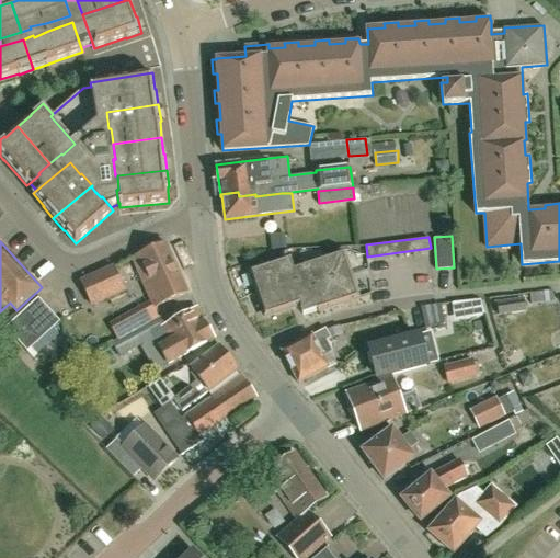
[(155,306),(187,291),(167,243),(133,258),(155,306)]
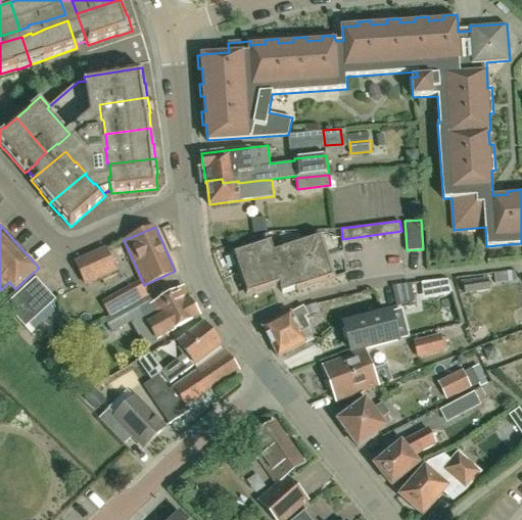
[(247,293),(280,283),(283,292),(296,288),(333,276),(326,255),(320,235),(283,246),(274,249),(271,239),(234,251),(240,273),(247,293)]
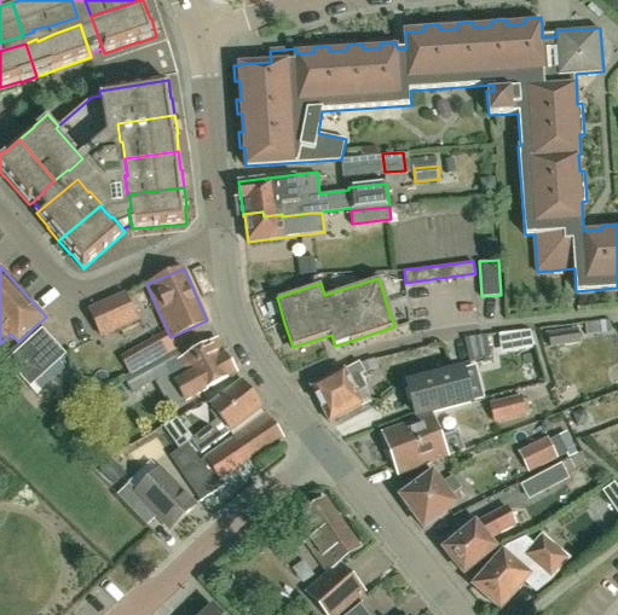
[(122,326),(139,320),(128,294),(91,308),(102,335),(122,326)]
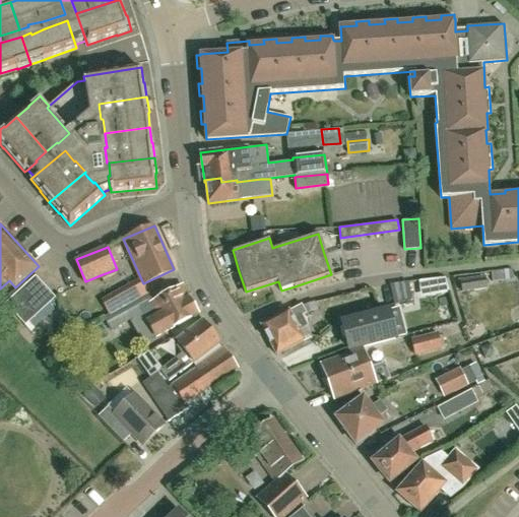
[(54,298),(36,276),(6,303),(25,323),(54,298)]
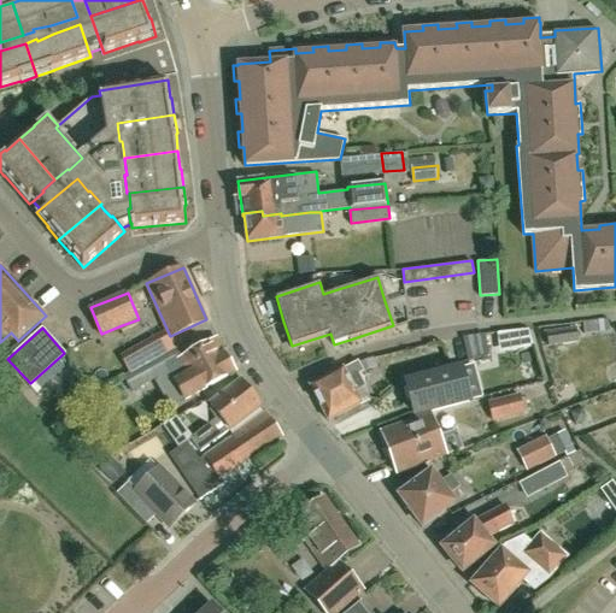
[(531,328),(499,330),(502,353),(537,346),(531,328)]
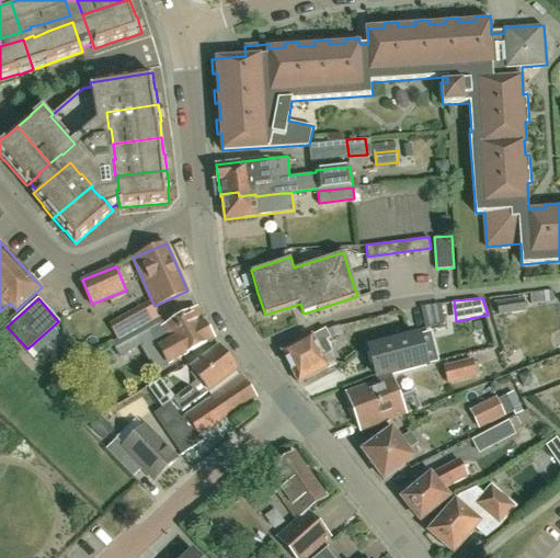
[(525,298),(498,303),(499,314),(527,309),(525,298)]
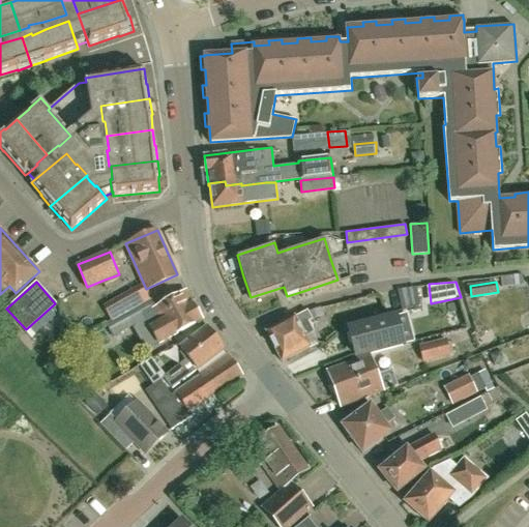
[(129,310),(145,302),(150,299),(145,289),(124,299),(129,310)]
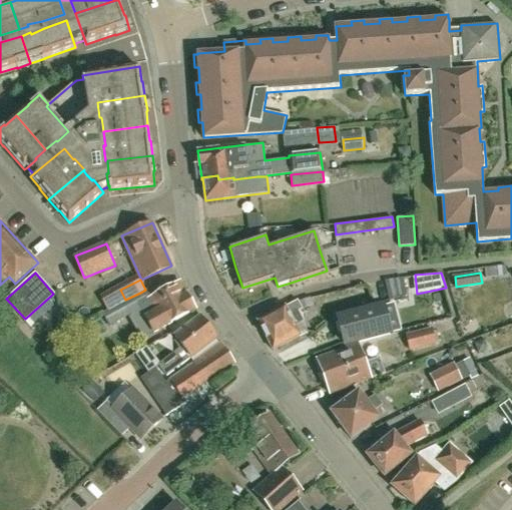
[(109,324),(127,314),(133,326),(147,319),(154,332),(195,309),(180,281),(144,301),(140,293),(125,300),(118,303),(102,312),(105,316),(109,324)]
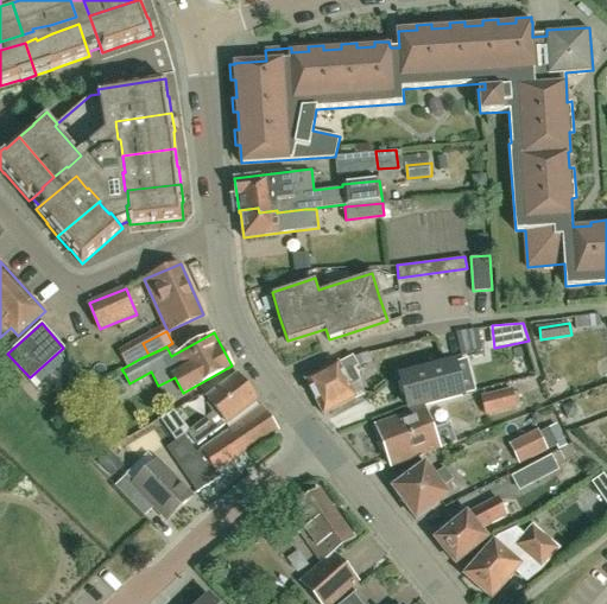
[(361,380),(354,367),(359,364),(353,354),(339,362),(307,379),(323,413),(356,396),(351,386),(361,380)]
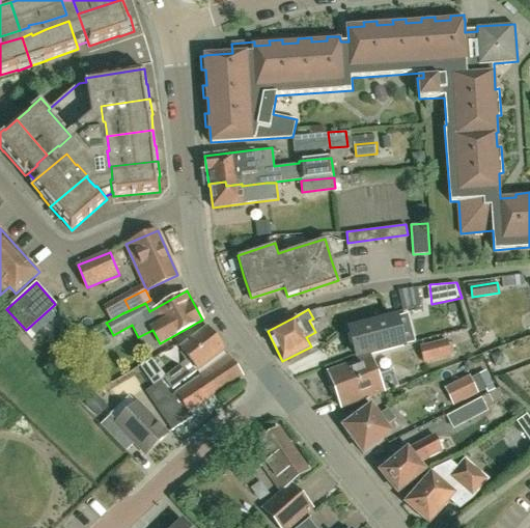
[(387,317),(351,328),(358,356),(394,346),(405,344),(417,341),(410,312),(397,315),(387,317)]
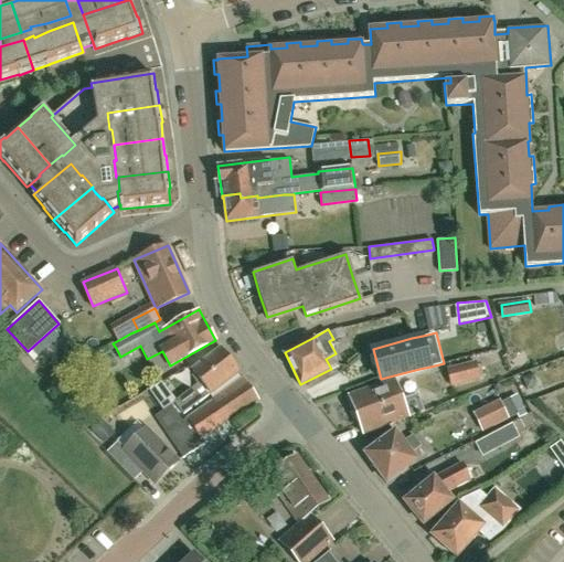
[(221,349),(193,370),(201,381),(174,401),(184,413),(211,393),(238,372),(221,349)]
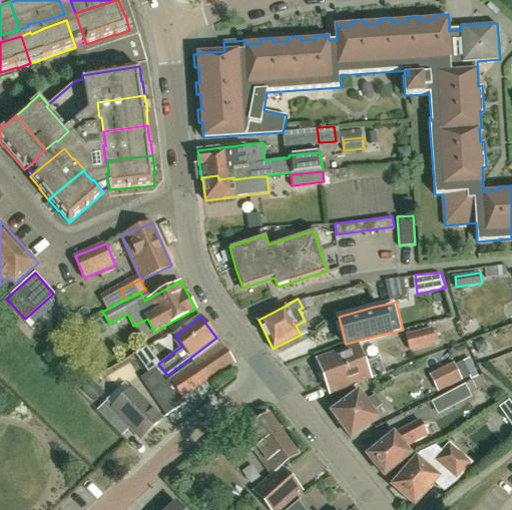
[(437,329),(434,330),(433,326),(406,333),(410,350),(437,343),(436,341),(440,340),(437,329)]
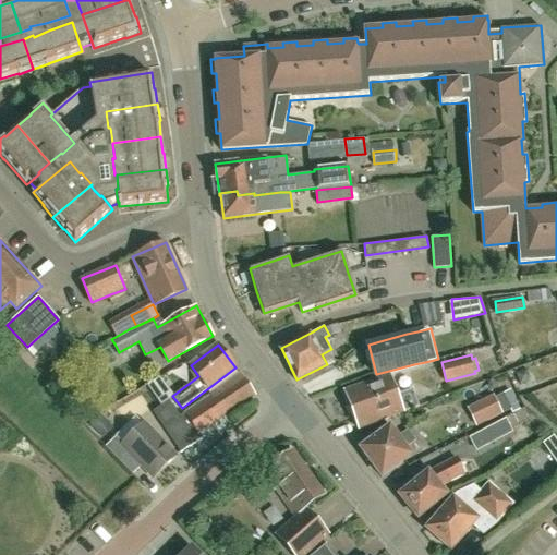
[(413,387),(398,394),(390,372),(344,389),(360,427),(403,410),(403,411),(420,405),(413,387)]
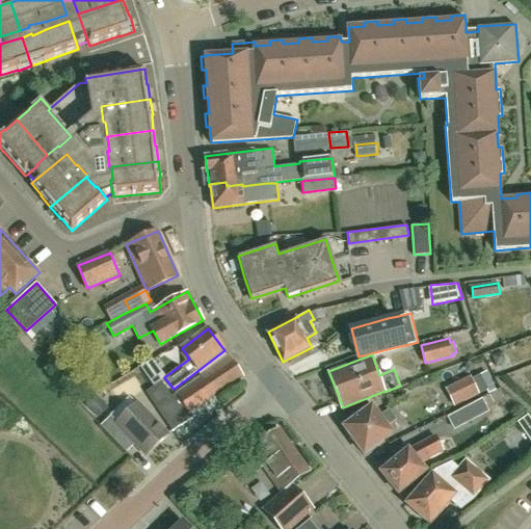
[(230,356),(176,393),(173,395),(161,380),(152,387),(145,391),(173,430),(193,417),(189,412),(214,394),(242,375),(230,356)]
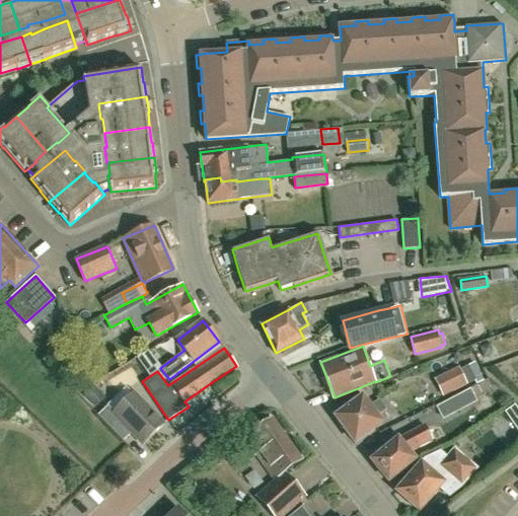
[(463,364),(469,381),(483,376),(476,359),(463,364)]
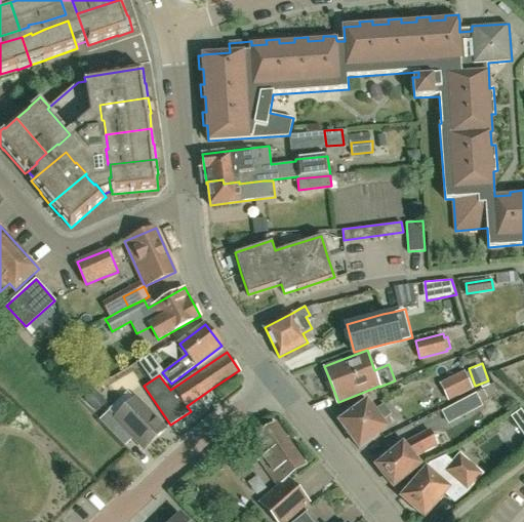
[(449,399),(474,388),(466,371),(441,383),(449,399)]
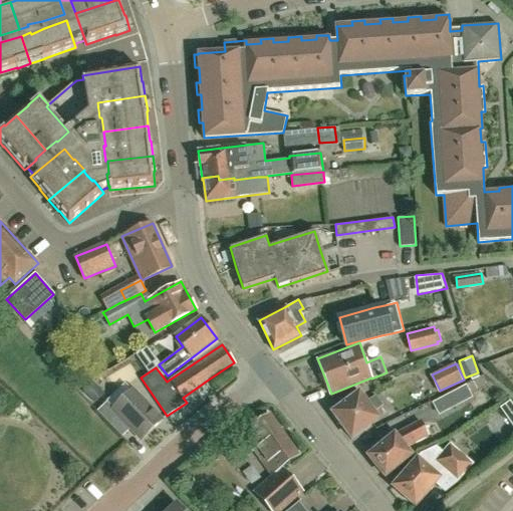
[(456,390),(462,403),(473,397),(467,384),(456,390)]
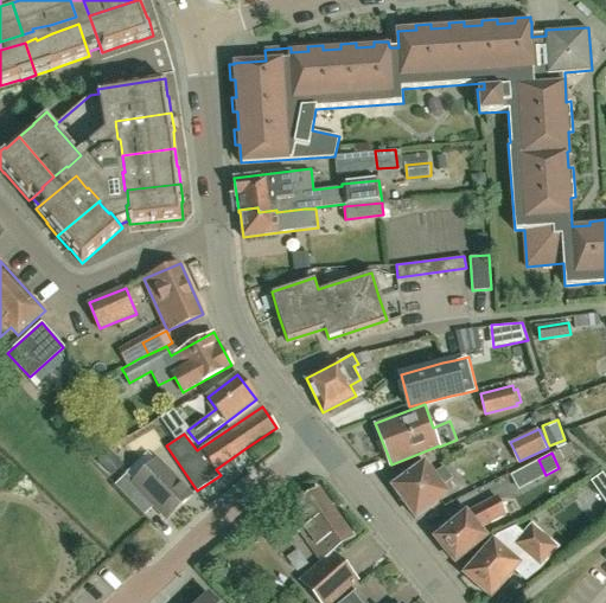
[(126,474),(115,485),(144,514),(154,504),(167,518),(191,494),(157,459),(134,481),(126,474)]
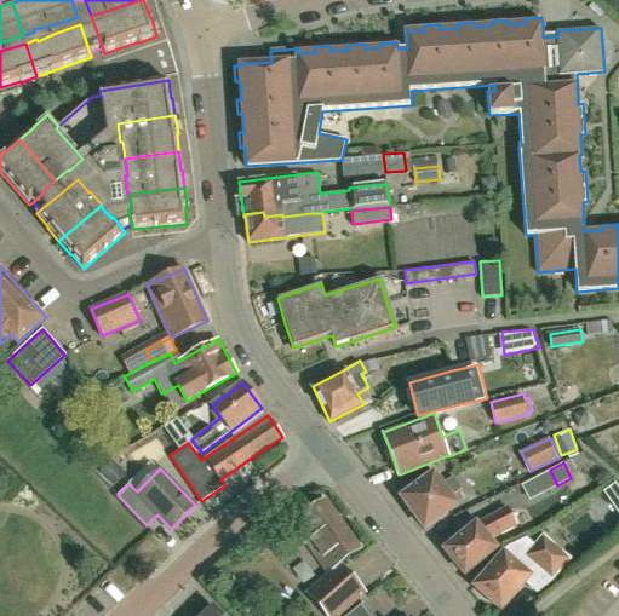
[(401,496),(402,498),(401,504),(406,510),(412,511),(424,528),(456,505),(450,496),(462,487),(452,473),(440,483),(433,472),(401,496)]
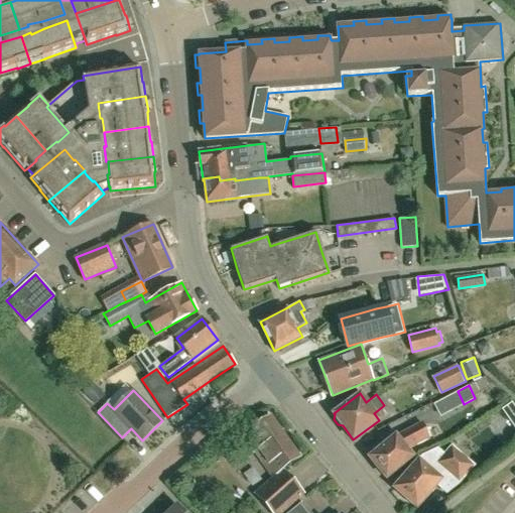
[(514,403),(513,401),(503,408),(514,425),(514,403)]
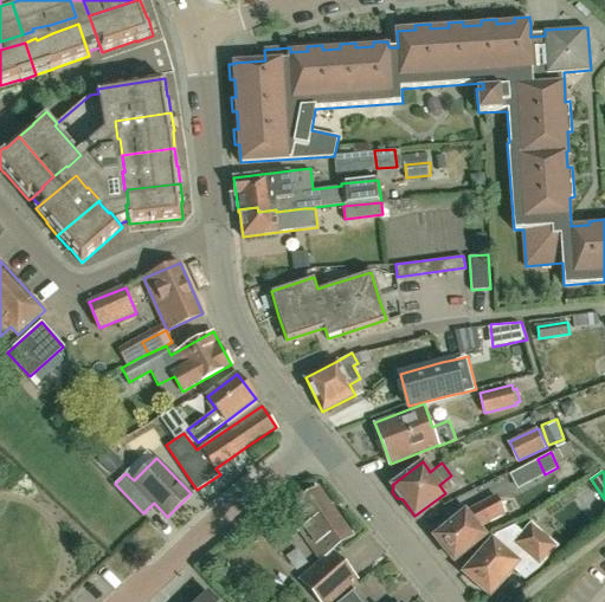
[(316,486),(285,509),(298,528),(322,560),(301,578),(321,601),(329,601),(358,577),(333,549),(351,536),(316,486)]
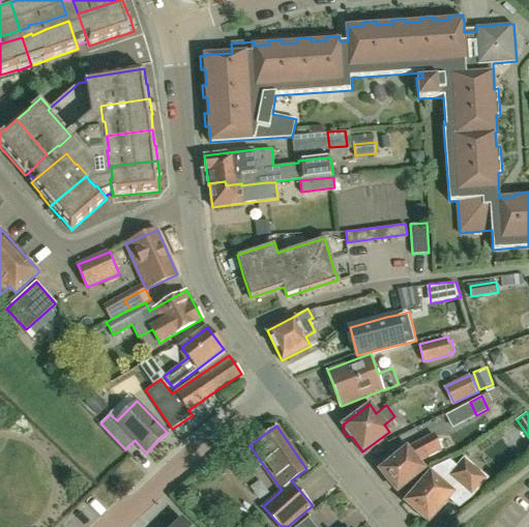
[(417,461),(441,447),(433,434),(407,448),(403,443),(388,455),(392,460),(380,469),(397,490),(423,469),(417,461)]
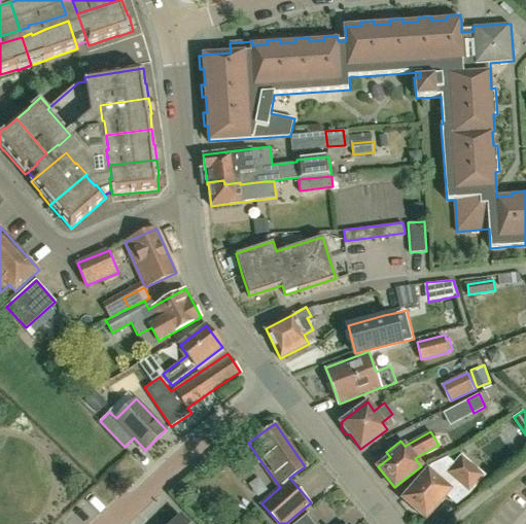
[(431,463),(404,497),(424,515),(428,514),(446,494),(456,503),(468,494),(486,475),(462,454),(455,462),(448,455),(431,463)]
